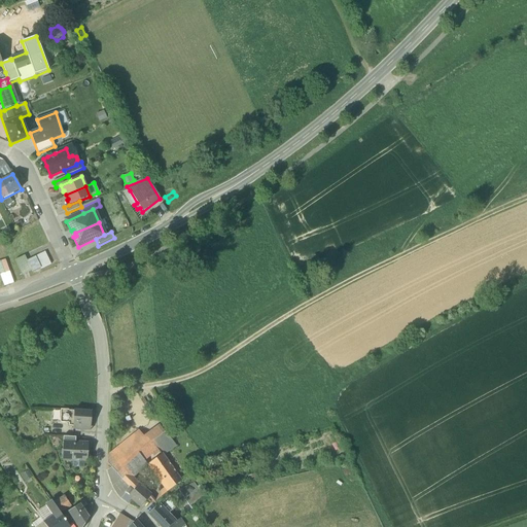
[(45,252),(35,257),(38,264),(48,258),(45,252)]
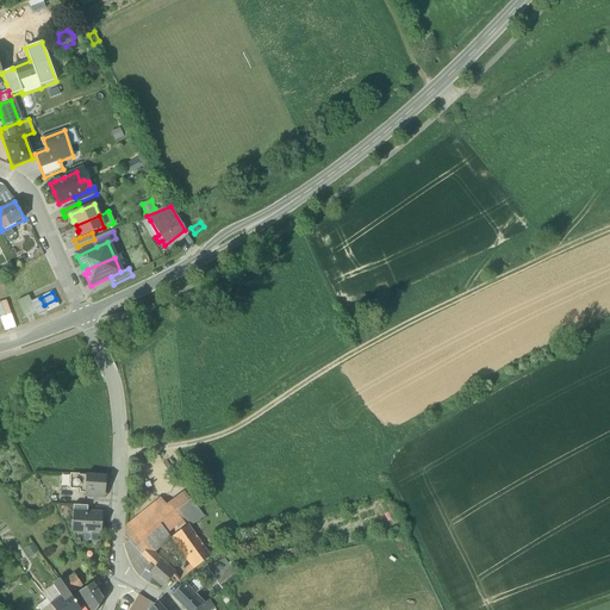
[(29,297),(17,302),(25,318),(37,313),(29,297)]
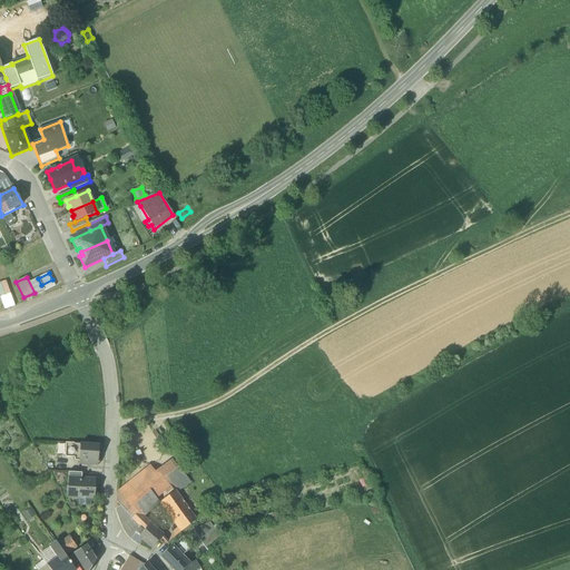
[(52,279),(41,285),(45,292),(55,286),(52,279)]
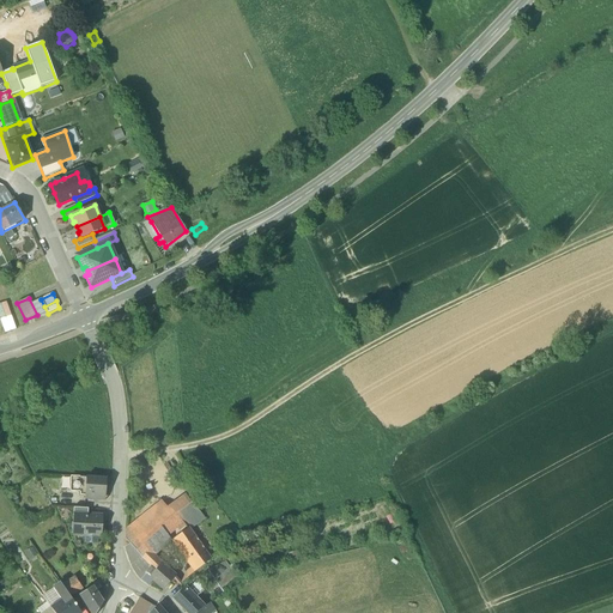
[(80,496),(85,496),(86,479),(73,478),(73,493),(80,493),(80,496)]
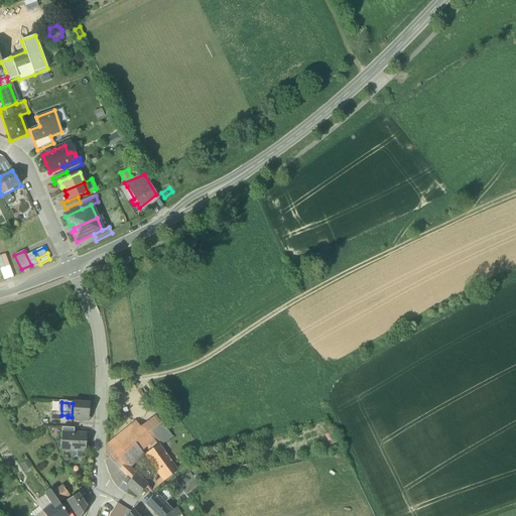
[(90,404),(73,403),(72,417),(84,418),(89,418),(90,404)]
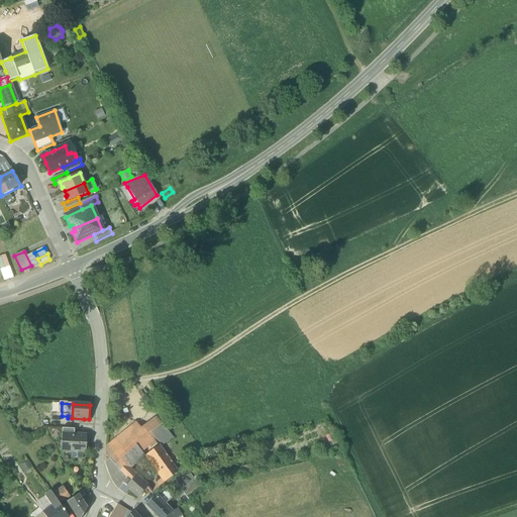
[(143,429),(141,432),(136,425),(105,447),(105,454),(109,459),(119,471),(125,466),(131,460),(135,464),(144,456),(145,455),(159,446),(143,429)]
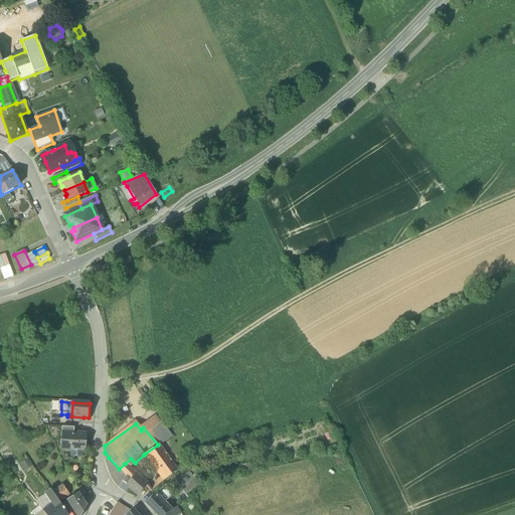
[(73,435),(62,434),(62,435),(61,450),(71,450),(71,457),(82,458),(82,451),(84,451),(84,435),(73,435)]
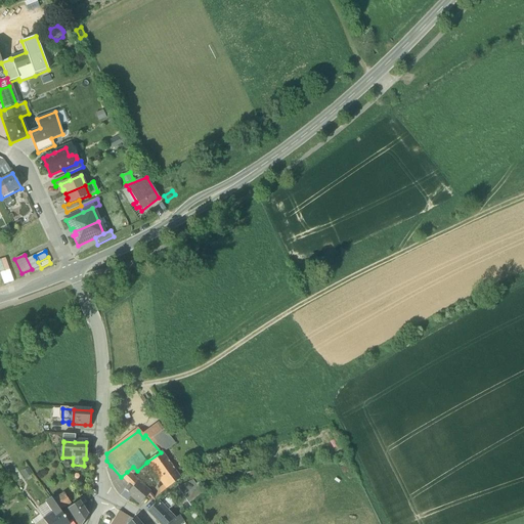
[(179,479),(161,452),(147,462),(168,488),(179,479)]
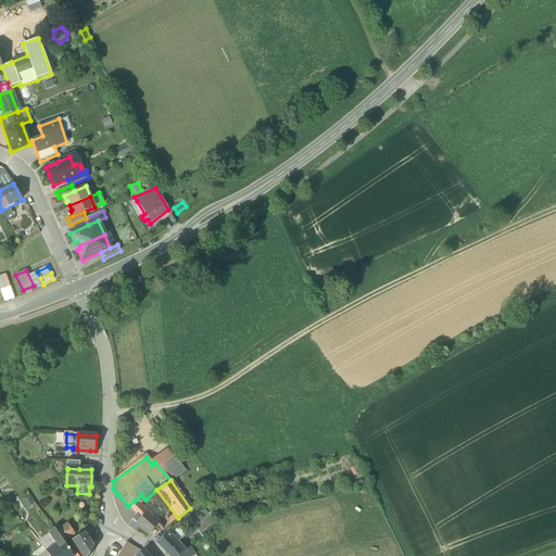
[(128,506),(117,494),(113,497),(112,497),(118,514),(128,506)]
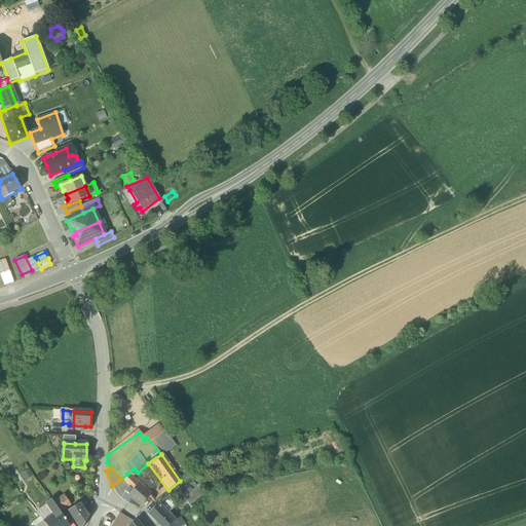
[(139,484),(127,474),(121,479),(129,487),(133,490),(139,484)]
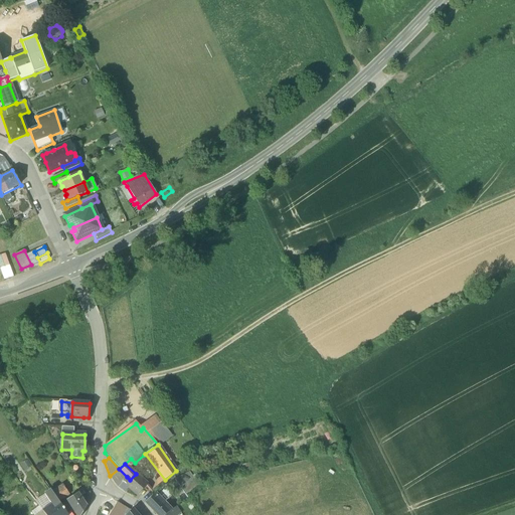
[(127,477),(119,469),(110,476),(113,482),(118,488),(127,477)]
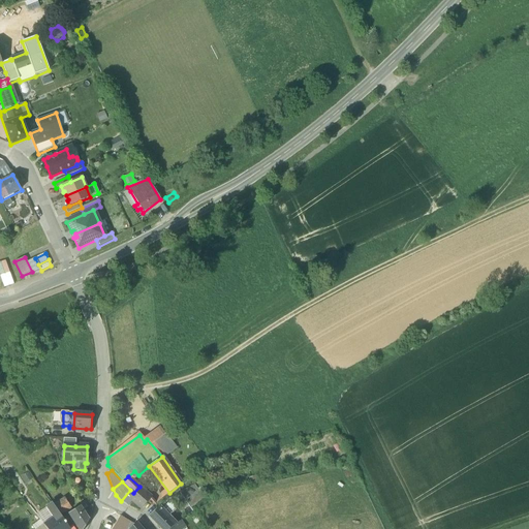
[(194,486),(181,495),(191,509),(205,500),(194,486)]
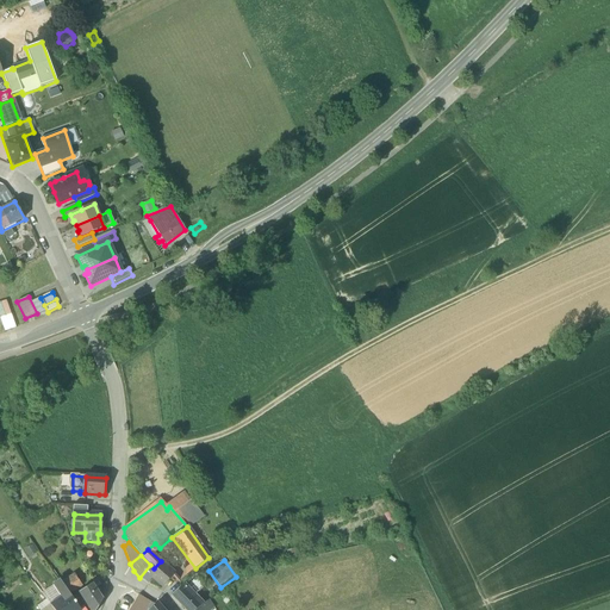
[(154,568),(150,565),(139,578),(148,584),(153,578),(163,587),(174,574),(161,561),(154,568)]
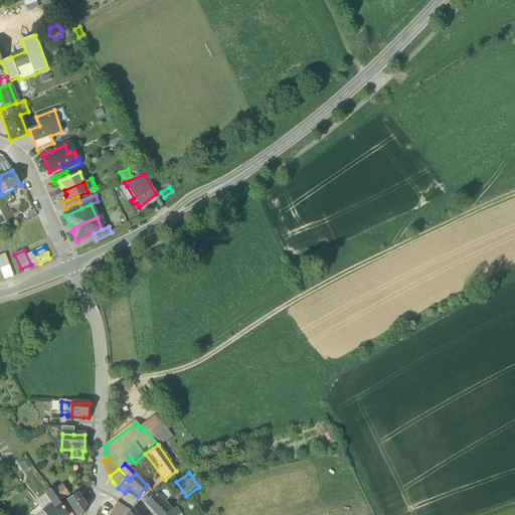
[(63,485),(52,491),(57,500),(59,502),(68,495),(63,485)]
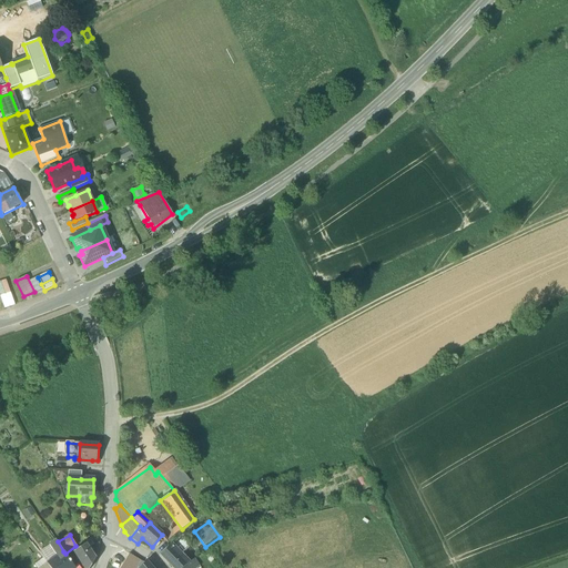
[(182,535),(170,546),(180,555),(191,546),(182,535)]
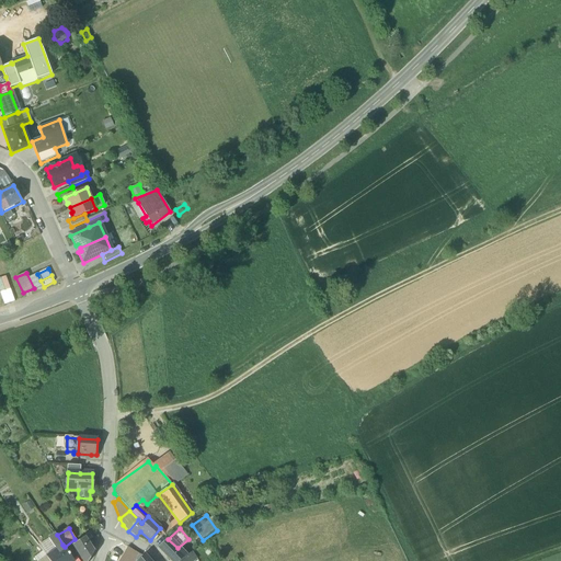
[(48,538),(56,549),(63,545),(57,535),(55,533),(48,538)]
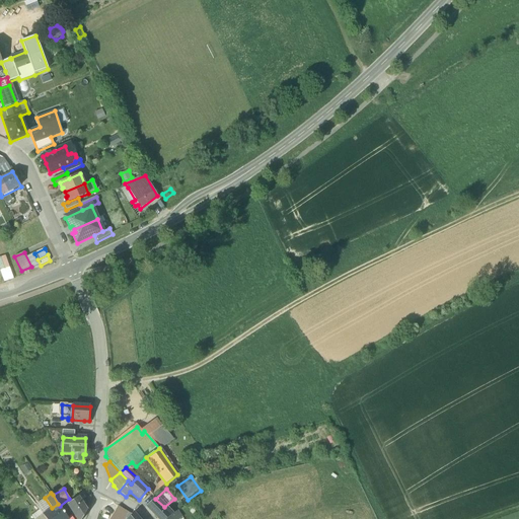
[(81,501),(79,497),(76,499),(67,505),(75,518),(82,518),(87,511),(81,501)]
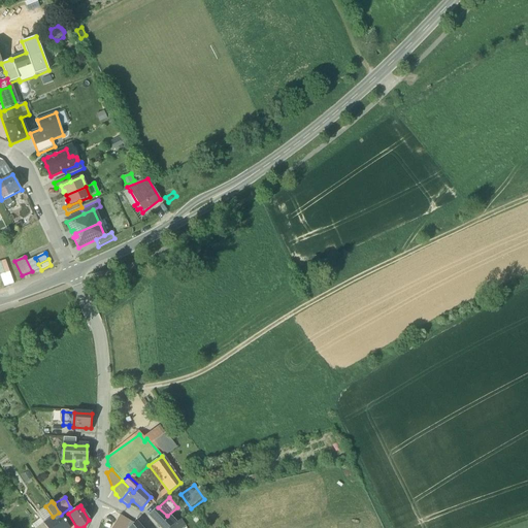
[(167,516),(158,507),(149,517),(159,527),(169,519),(167,516)]
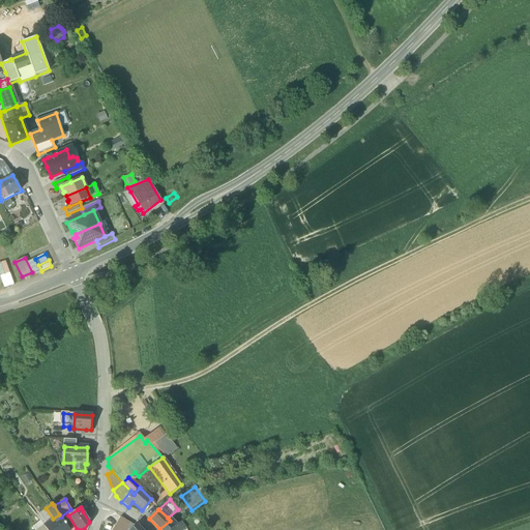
[(53,519),(43,526),(47,529),(69,529),(61,517),(59,514),(53,519)]
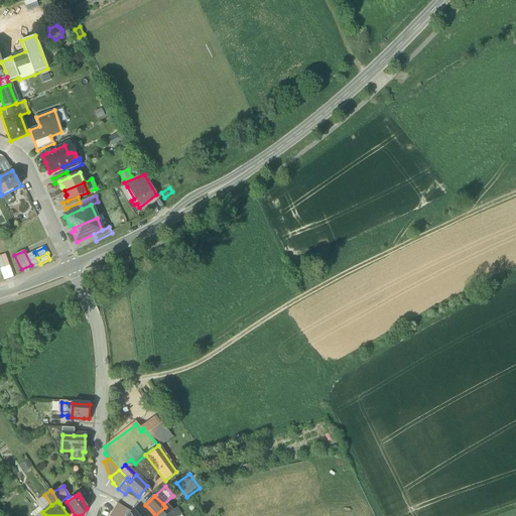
[(123,515),(127,510),(118,504),(112,512),(118,515),(123,515)]
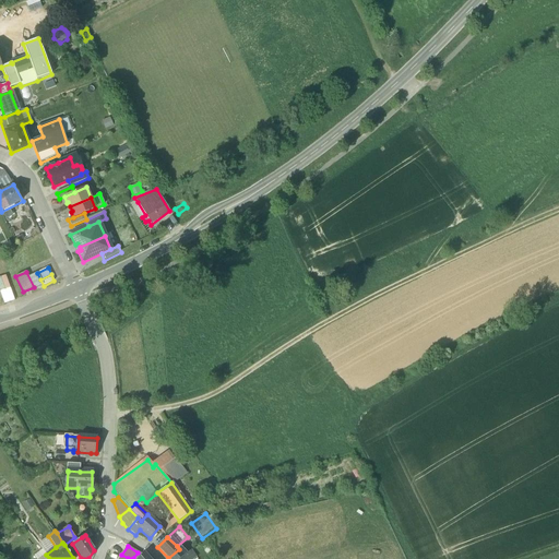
[(179,549),(168,558),(179,558),(182,557),(185,555),(179,549)]
